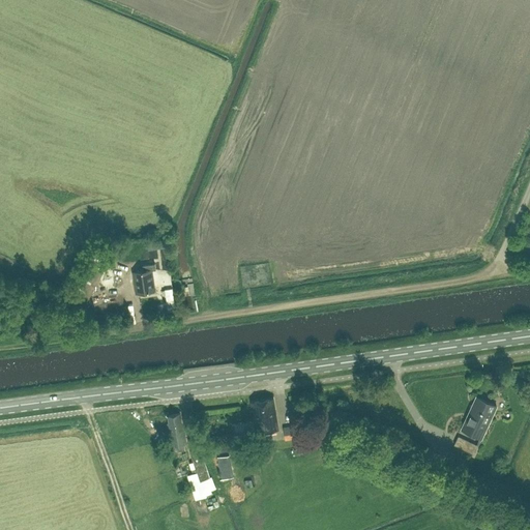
[(71,291),(88,298),(112,255),(96,245),(71,291)]
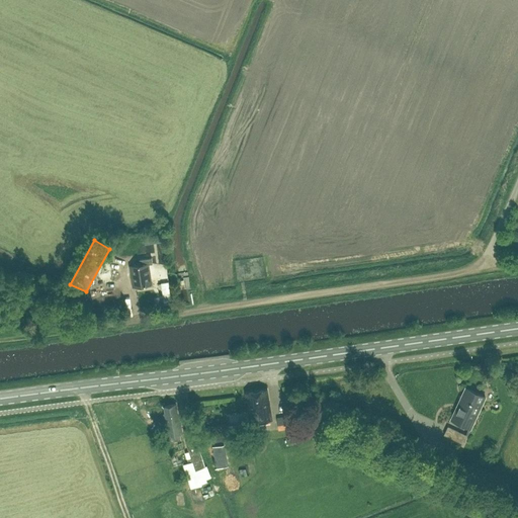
[(141,265),(130,267),(133,286),(152,283),(149,264),(153,264),(152,257),(140,259),(141,265)]
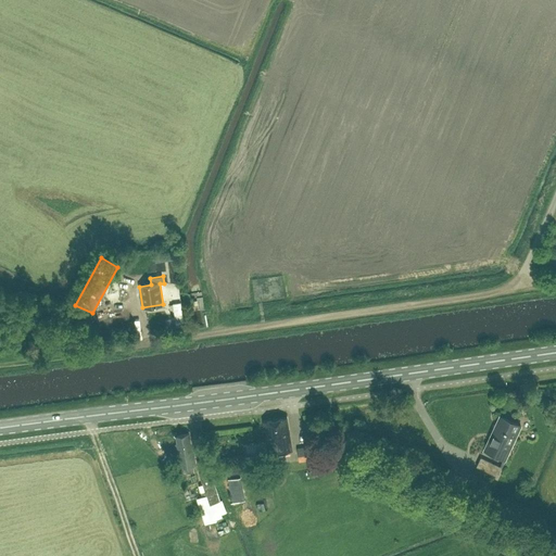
[(266,287),(262,287),(262,298),(282,298),(282,283),(266,283),(266,287)]
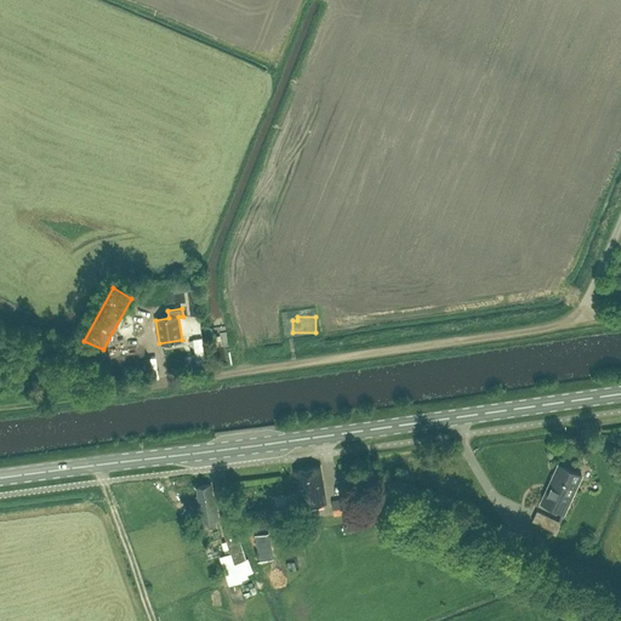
[(199,364),(208,364),(206,337),(198,337),(199,364)]
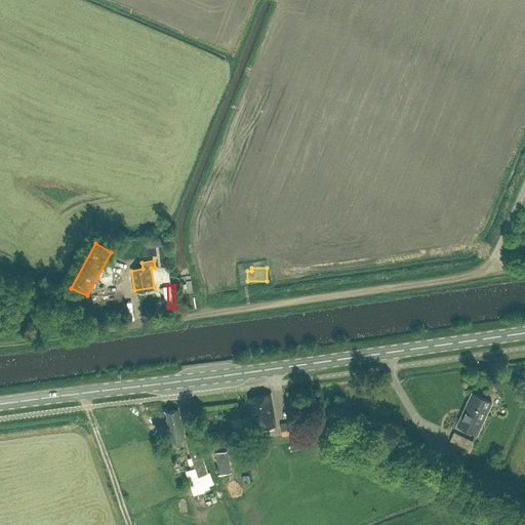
[(142,303),(140,293),(130,294),(130,304),(142,303)]
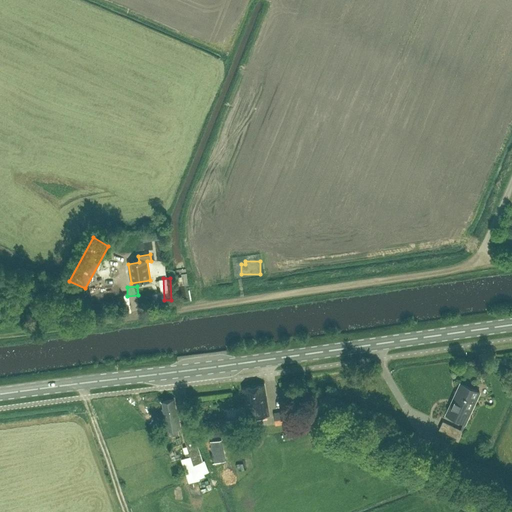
[(479,391),(460,382),(445,414),(464,423),(479,391)]
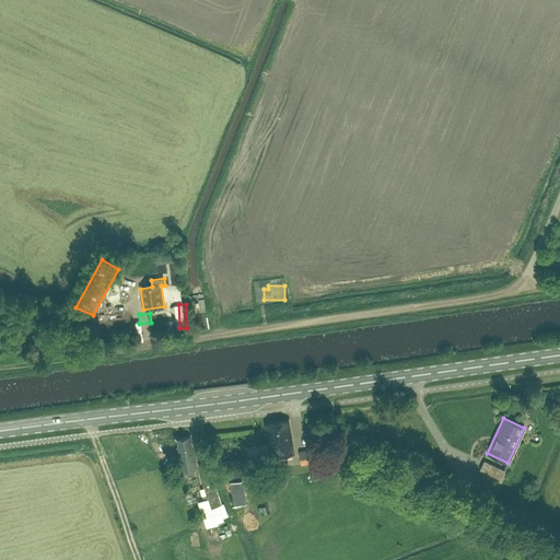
[(267,424),(271,455),(292,452),(288,421),(267,424)]
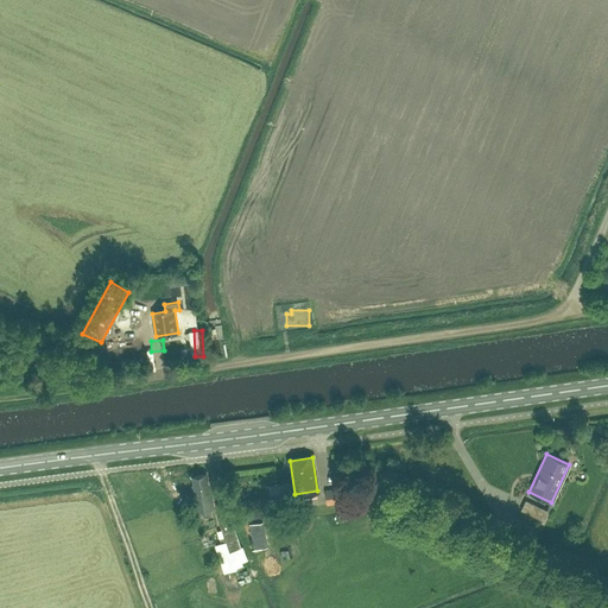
[(194,485),(192,485),(196,510),(213,507),(210,492),(209,492),(206,474),(191,475),(194,485)]
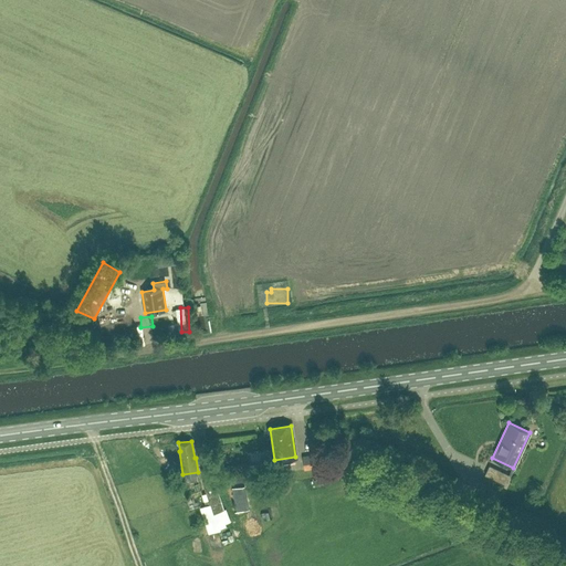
[(302,456),(304,469),(320,467),(317,453),(302,456)]
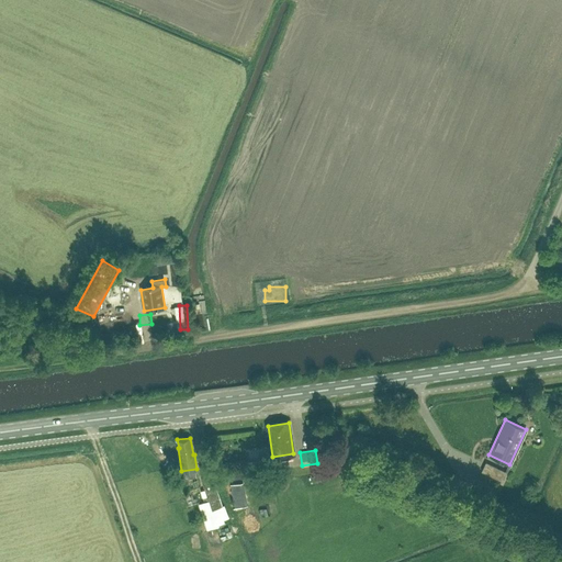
[(253,482),(266,481),(262,459),(249,460),(253,482)]
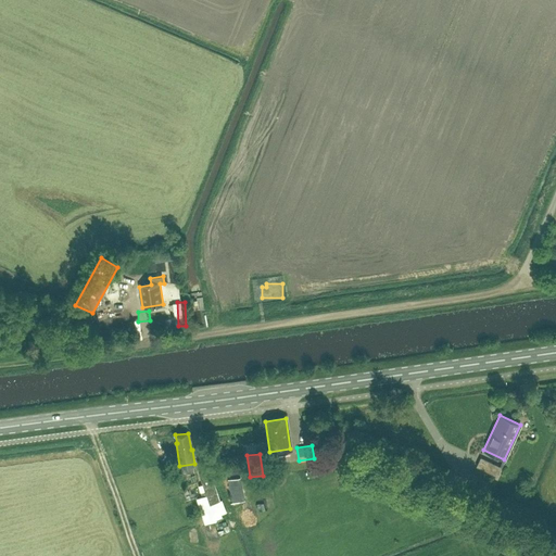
[(501,467),(480,457),(476,467),(497,477),(501,467)]
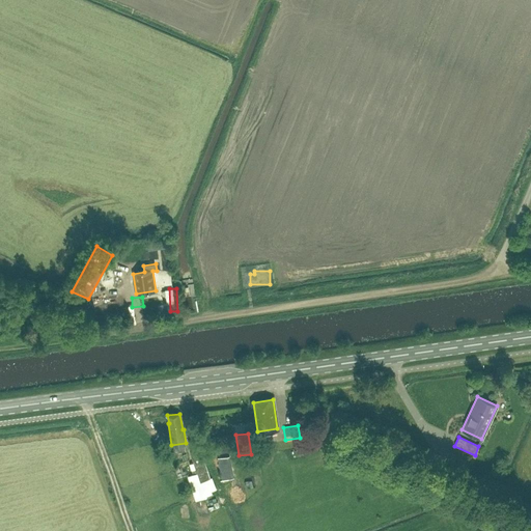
[(200,447),(189,450),(200,481),(211,478),(200,447)]
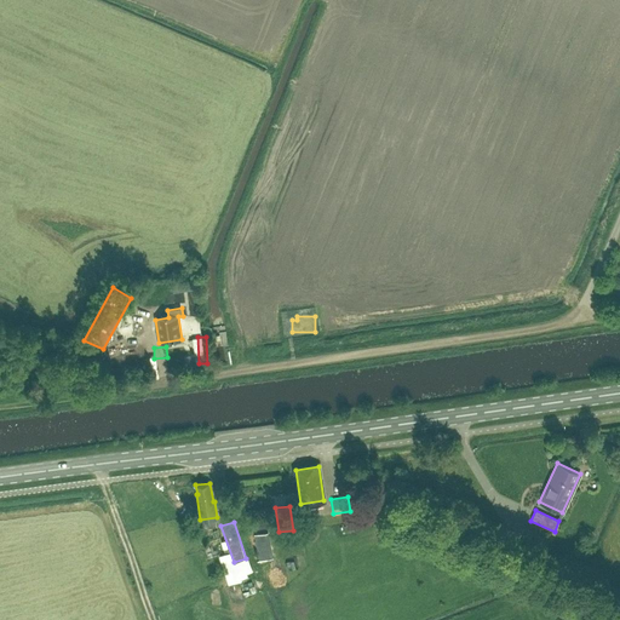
[(271,532),(262,533),(265,561),(276,558),(271,532)]
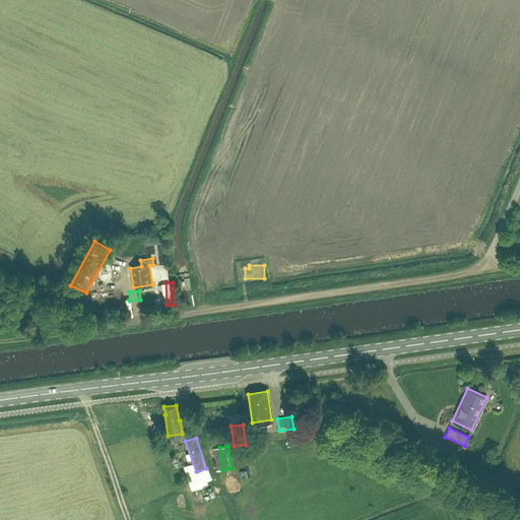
[(446,457),(456,462),(459,456),(449,451),(446,457)]
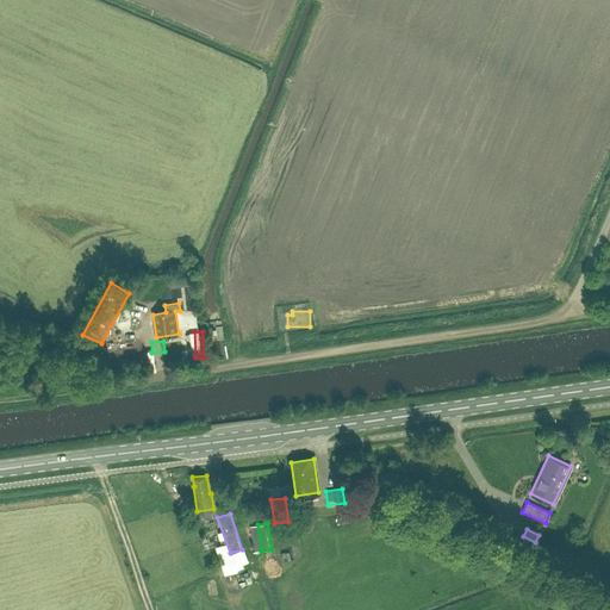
[(288,561),(302,558),(299,551),(286,553),(288,561)]
